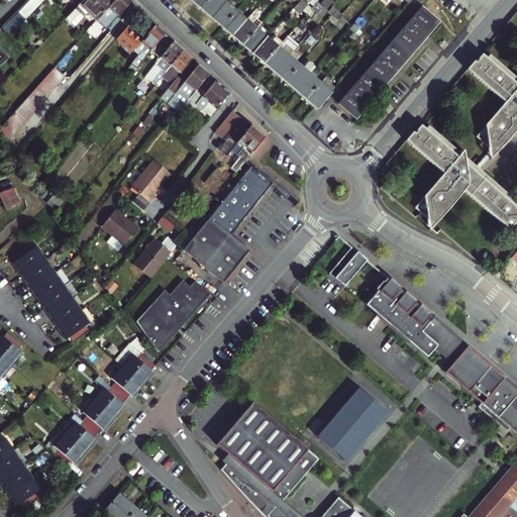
[(12,34),(44,0),(29,0),(4,27),(12,34)]
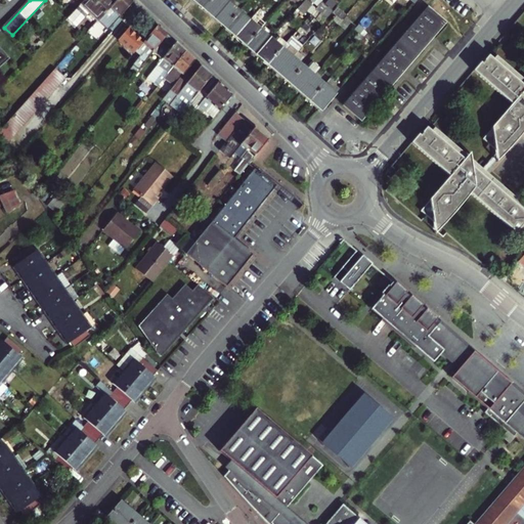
[(101,16),(114,2),(111,0),(83,0),(80,4),(75,9),(77,10),(67,22),(73,27),(83,16),(90,23),(86,28),(89,30),(97,20),(101,16)]
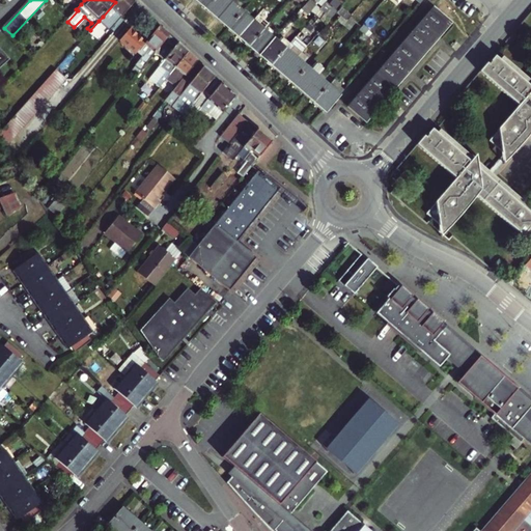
[(112,26),(134,2),(131,0),(116,0),(115,2),(103,17),(99,21),(108,30),(112,26)]
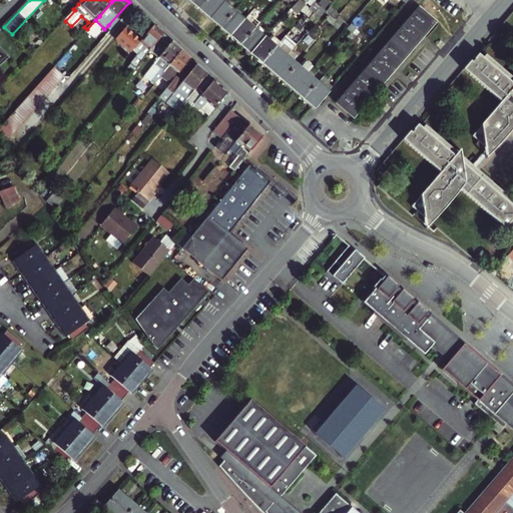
[(205,0),(199,7),(210,17),(222,2),(219,0),(205,0)]
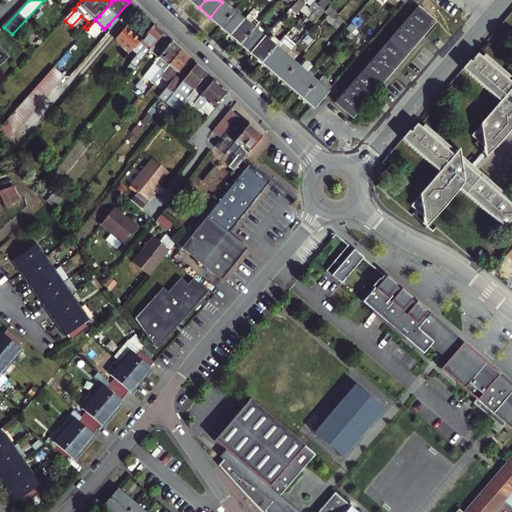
[(303,13),(308,8),(298,0),(296,0),(290,8),(297,14),(300,10),(303,13)]
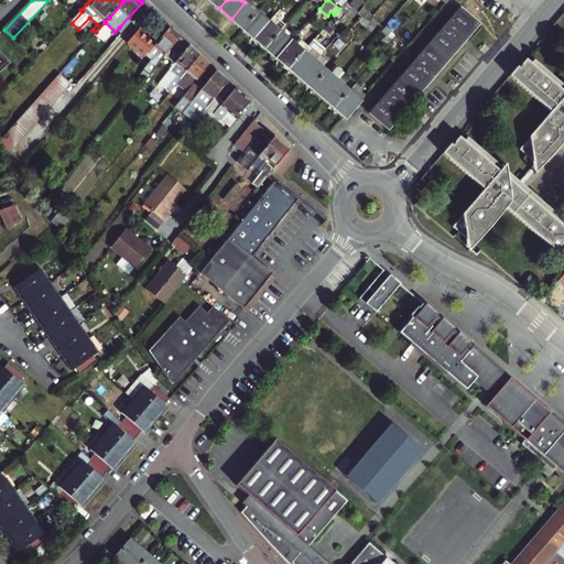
[(339,9),(334,14),(340,20),(345,14),(350,19),(357,11),(346,1),(339,9)]
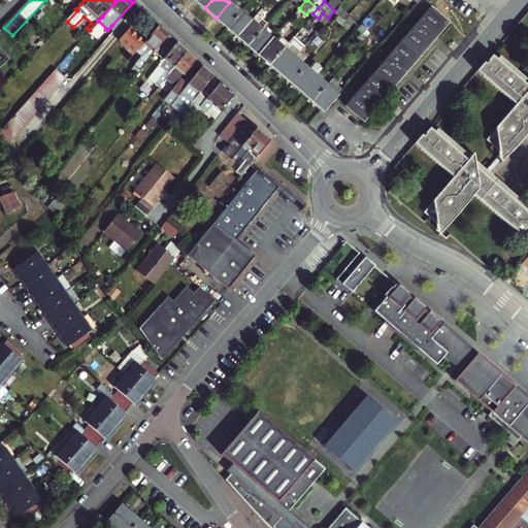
[(229,2),(217,18),(227,27),(240,11),(229,2)]
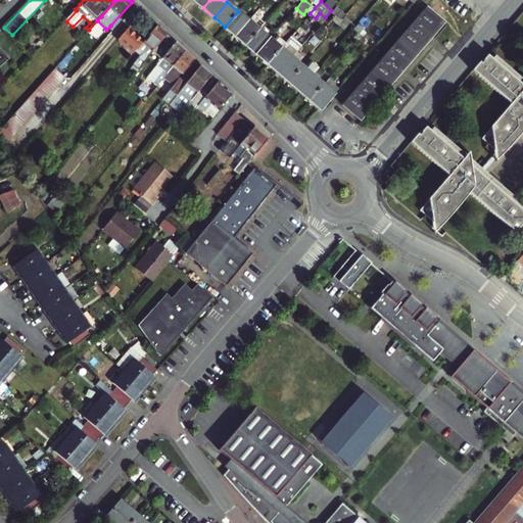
[(398,42),(414,54),(442,21),(427,8),(398,42)]
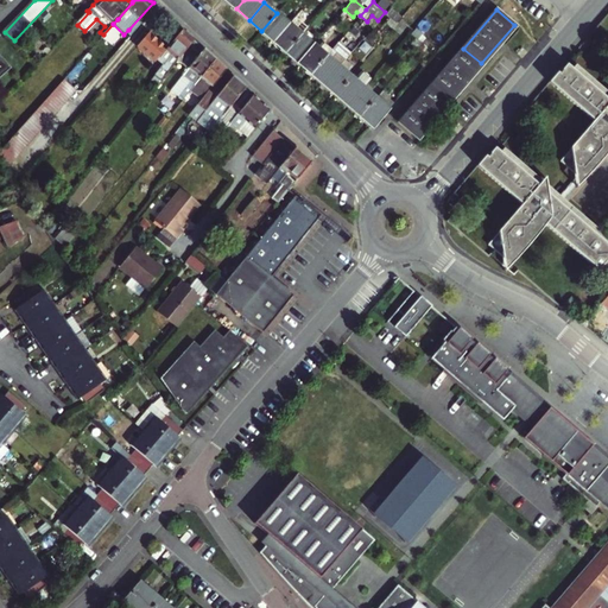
[(289,24),(277,13),(261,31),(274,42),(289,24)]
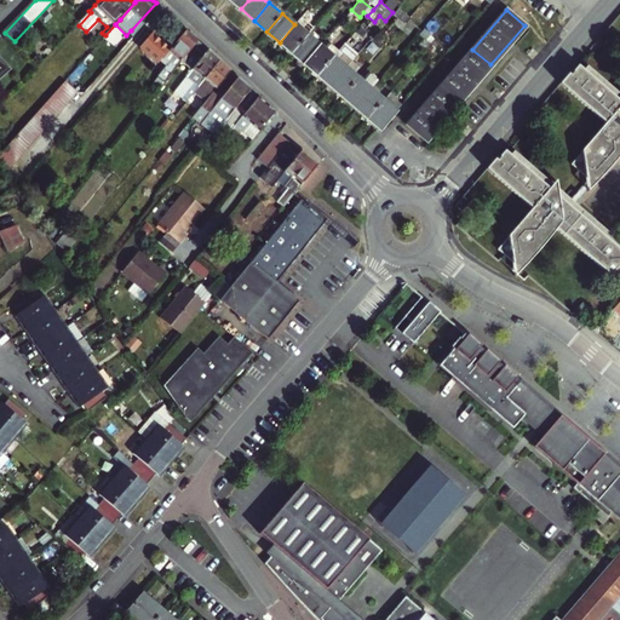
[(294,24),(280,42),(287,49),(292,53),(308,35),(314,28),(302,17),(294,24)]
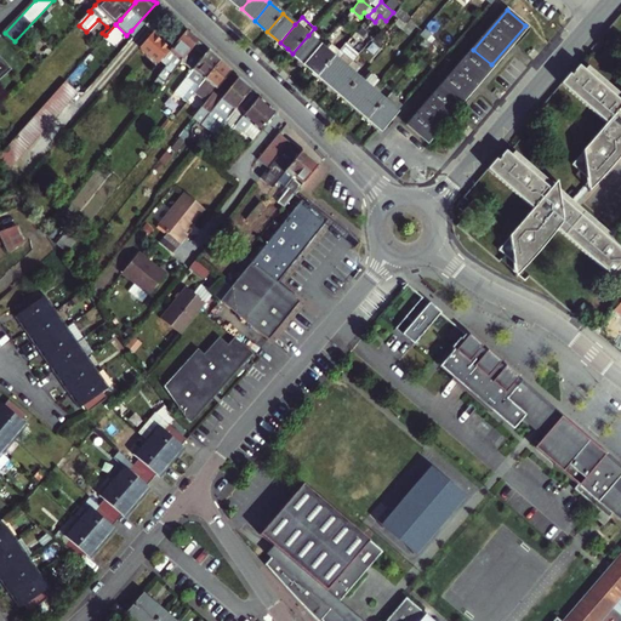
[(394,22),(402,28),(406,23),(399,17),(394,22)]
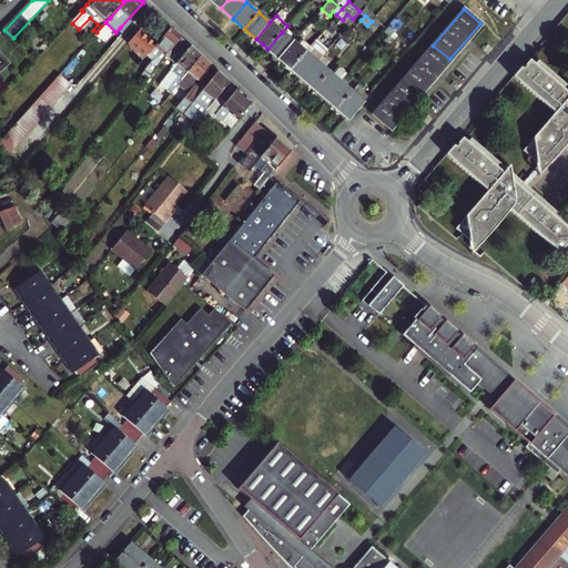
[(372,21),(367,26),(373,31),(376,26),(372,21)]
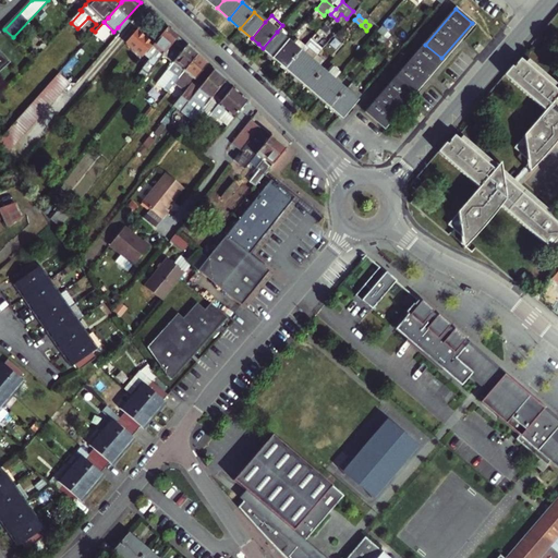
[(177,37),(167,27),(144,55),(149,59),(138,73),(144,79),(162,56),(177,37)]
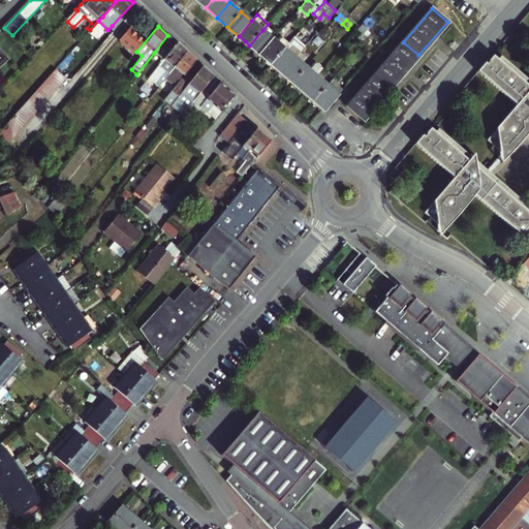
[(132,27),(130,29),(137,36),(139,33),(132,27)]
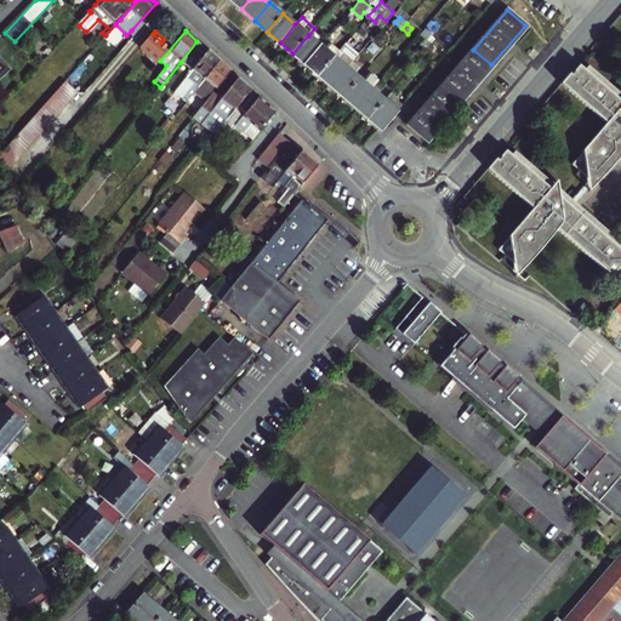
[(157,62),(169,49),(161,43),(153,34),(141,49),(157,62)]
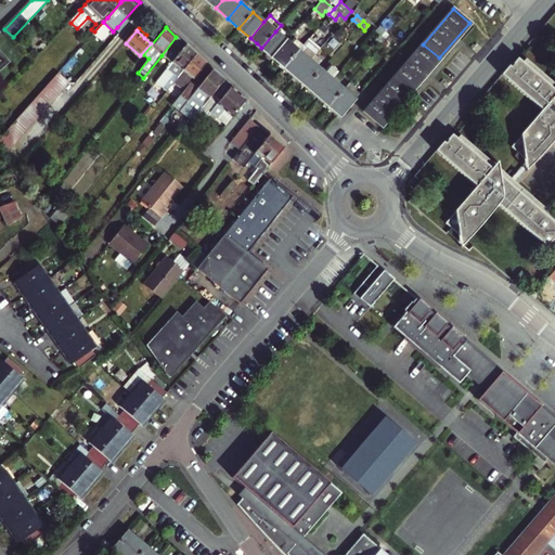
[(286,41),(275,31),(261,48),(272,57),(286,41)]
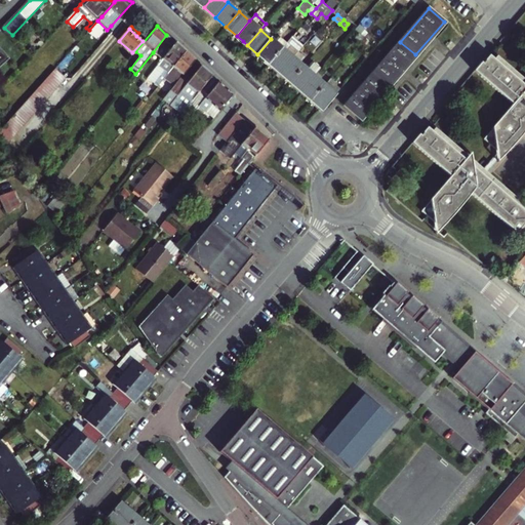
[(364,38),(359,33),(355,38),(360,42),(364,38)]
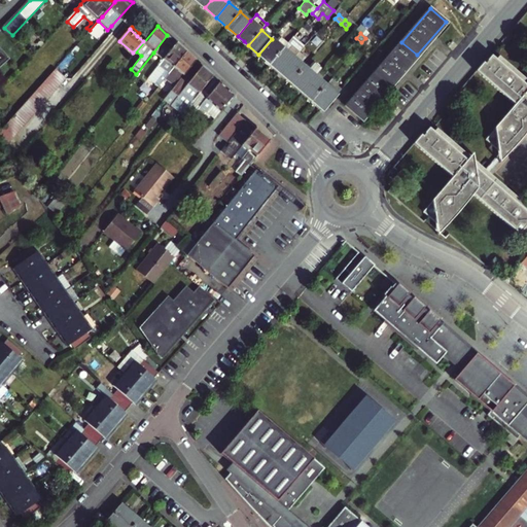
[(163,59),(176,43),(167,35),(153,53),(163,59)]
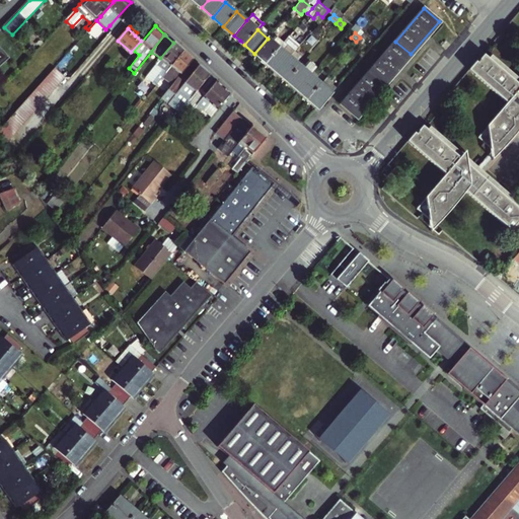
[(268,39),(254,54),(262,59),(266,63),(278,48),(277,47),(282,42),(276,36),(272,42),(268,39)]
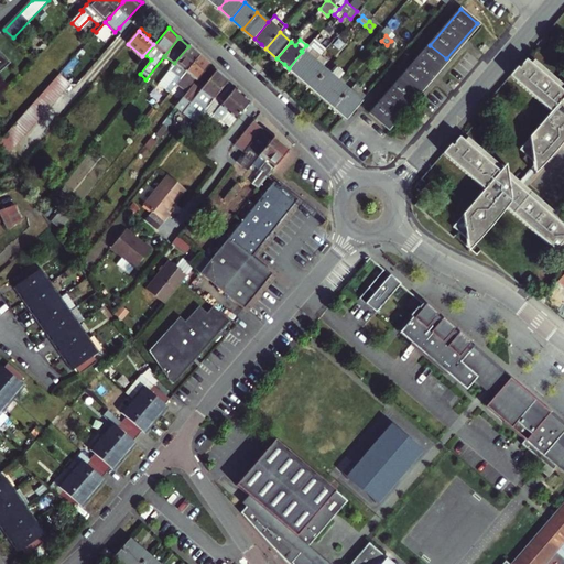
[(391,41),(387,45),(393,51),(398,46),(391,41)]
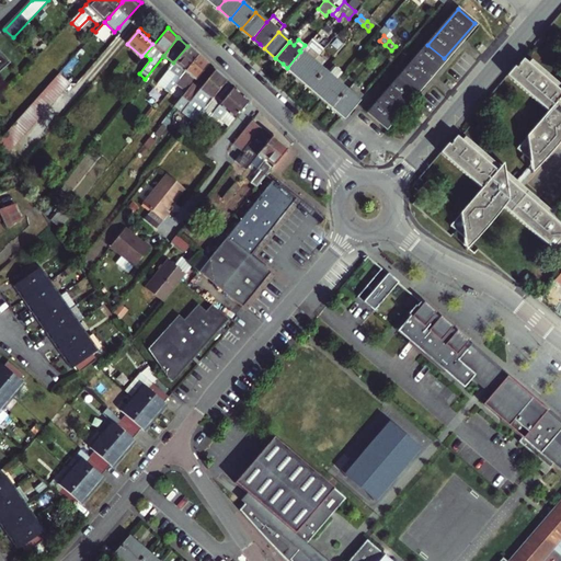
[(444,58),(427,45),(398,79),(414,93),(444,58)]
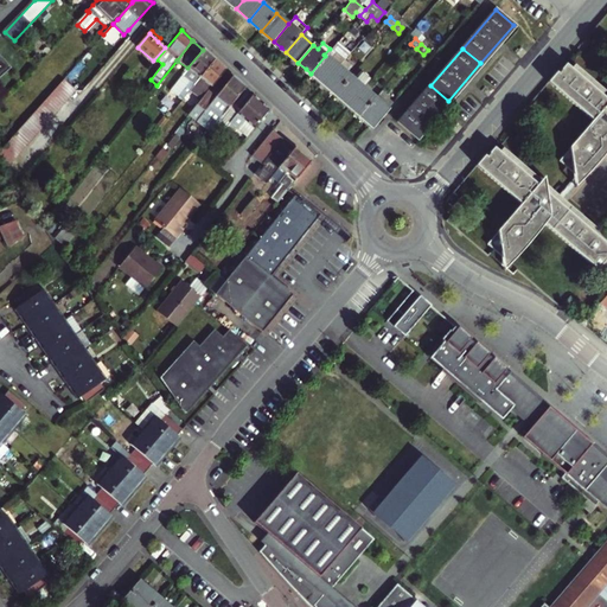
[(212,59),(203,50),(187,68),(170,90),(181,100),(198,77),(212,59)]
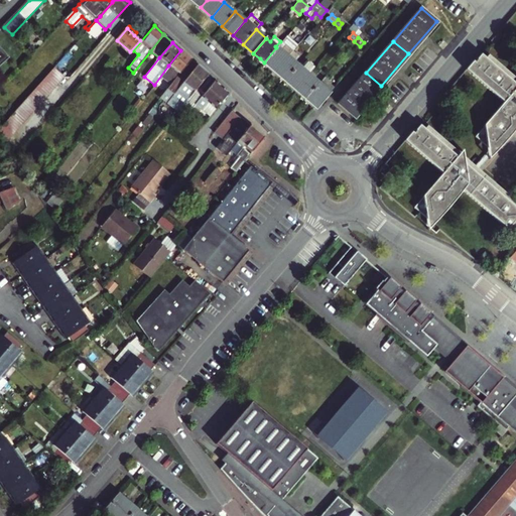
[(21,47),(29,57),(34,51),(25,43),(21,47)]
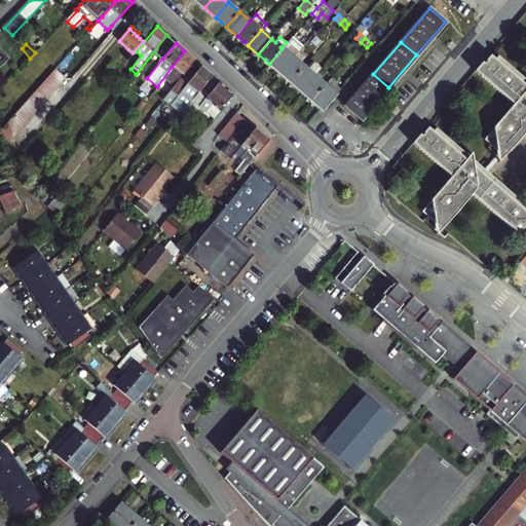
[(279,73),(298,52),(290,45),(285,51),(282,48),(269,64),(279,73)]
